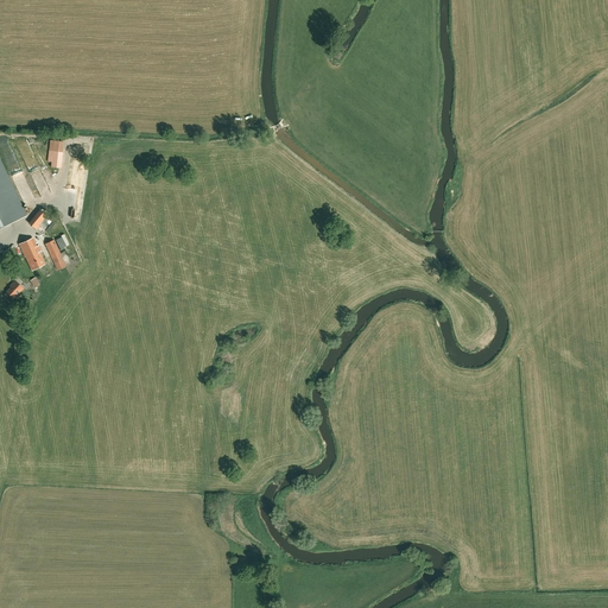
[(50,139),(48,162),(52,162),(51,166),(62,168),(65,141),(50,139)]
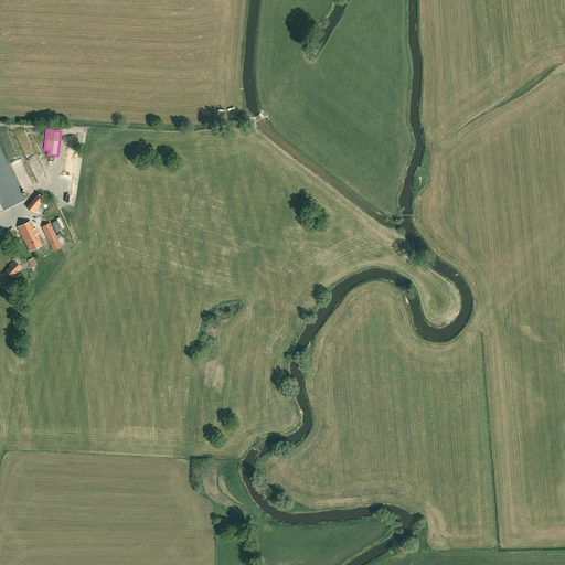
[(0,211),(24,200),(0,149),(0,211)]
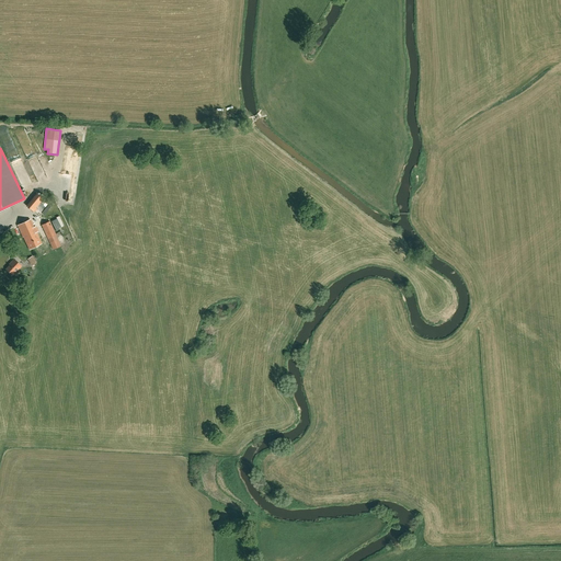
[(27,205),(34,212),(45,199),(38,193),(27,205)]
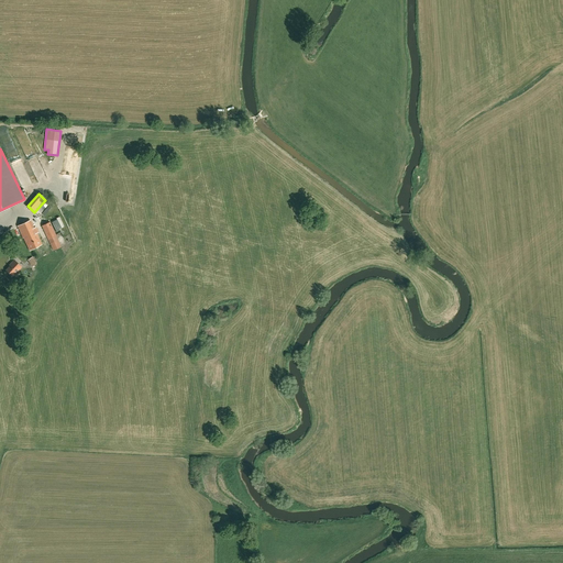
[(61,218),(52,221),(56,231),(65,227),(61,218)]
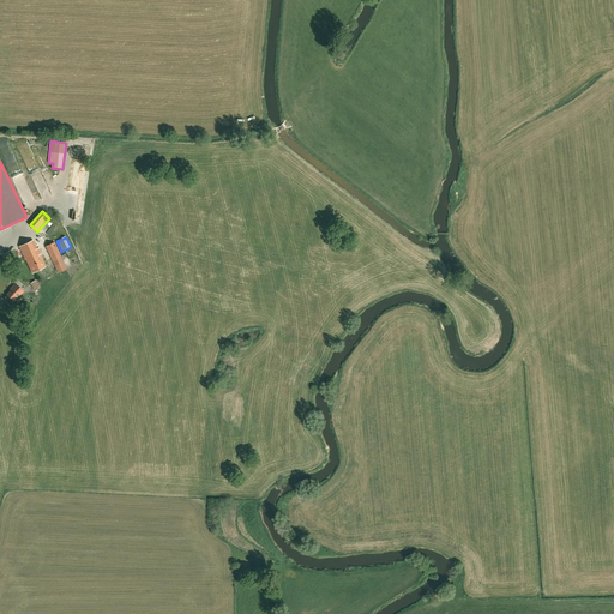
[(32,274),(46,266),(32,240),(19,246),(25,259),(32,274)]
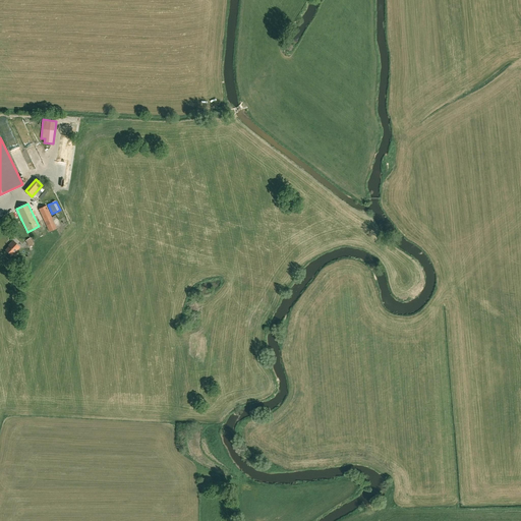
[(39,209),(49,231),(56,228),(46,206),(39,209)]
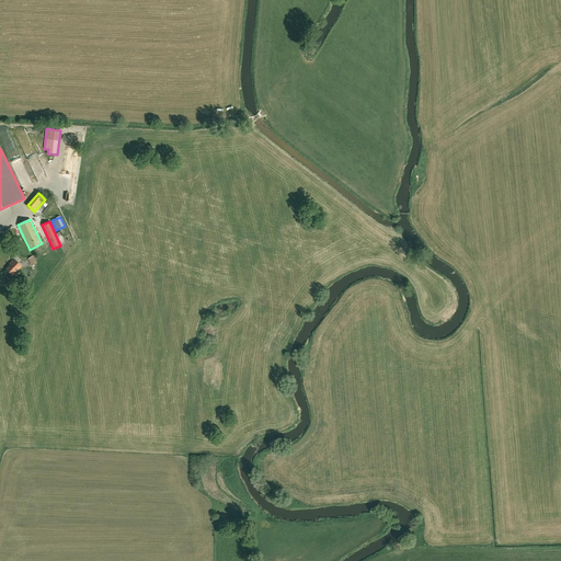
[(33,255),(27,259),(32,266),(37,263),(33,255)]
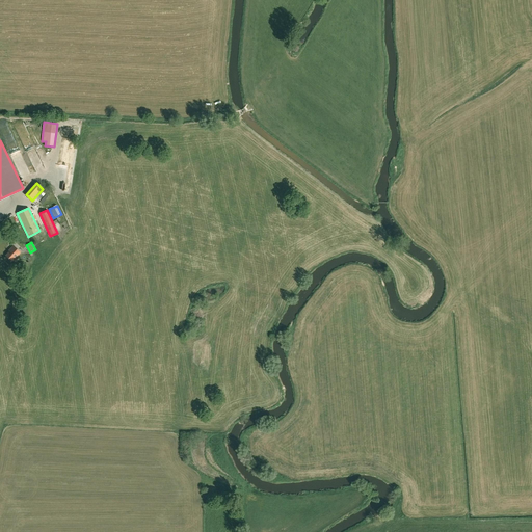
[(11,261),(20,253),(12,246),(9,249),(10,250),(5,256),(11,261)]
